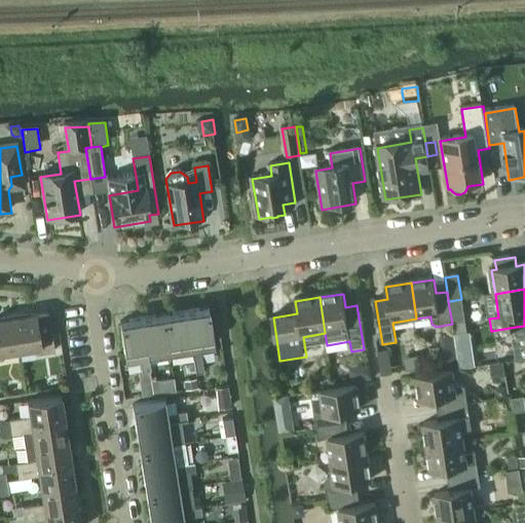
[(461,299),(450,301),(455,336),(469,334),(462,299),(461,299)]
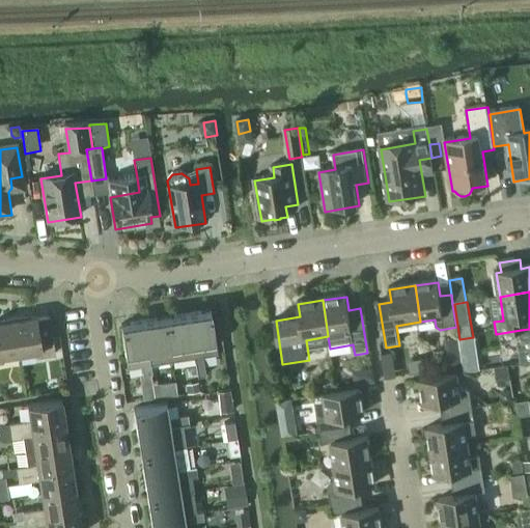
[(211,313),(189,316),(195,359),(198,379),(206,378),(204,367),(203,358),(217,356),(211,313)]
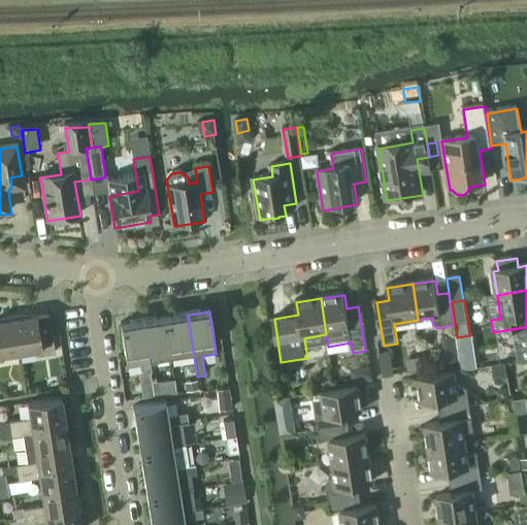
[(188,315),(166,318),(172,360),(194,357),(188,315)]
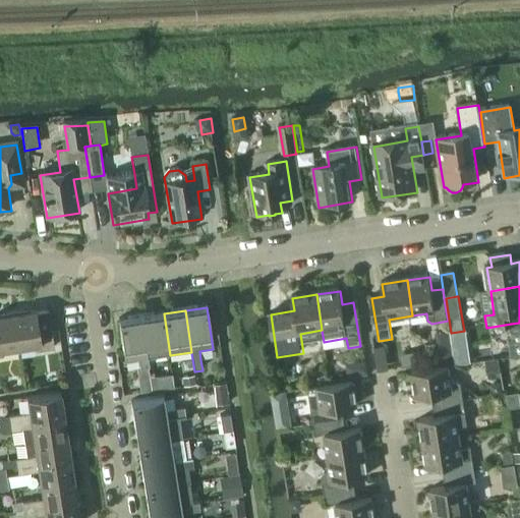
[(23,312),(13,313),(19,349),(34,346),(34,349),(38,352),(54,349),(49,312),(37,314),(36,312),(25,314),(23,312)]
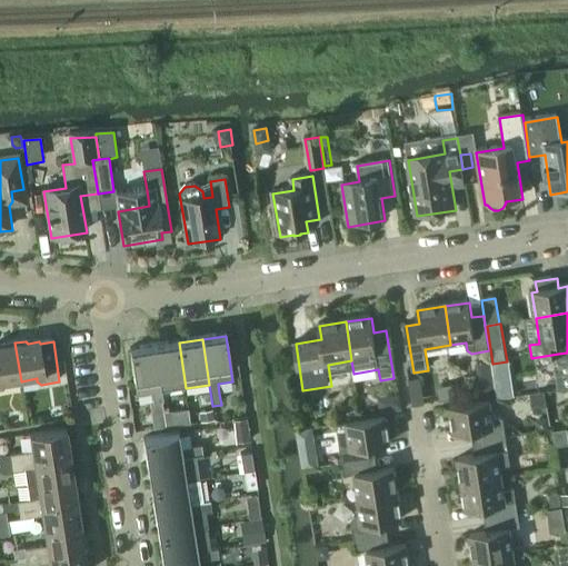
[(0,390),(3,390),(6,387),(6,384),(21,381),(15,343),(5,345),(2,347),(0,347),(0,390)]
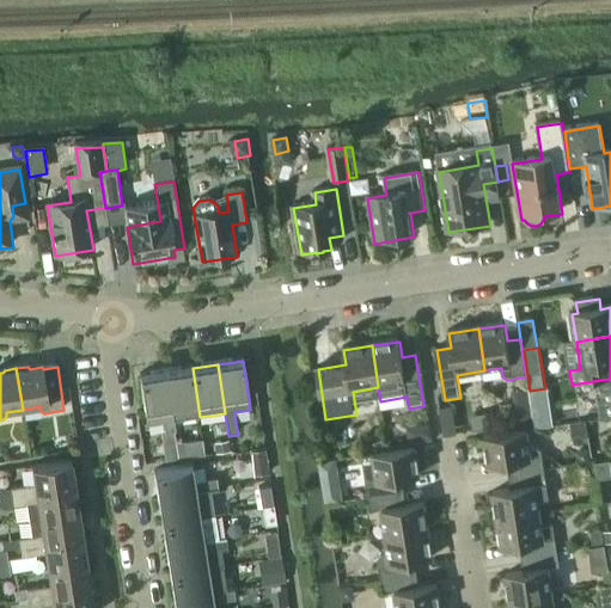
[(173,422),(200,417),(193,368),(166,373),(173,422)]
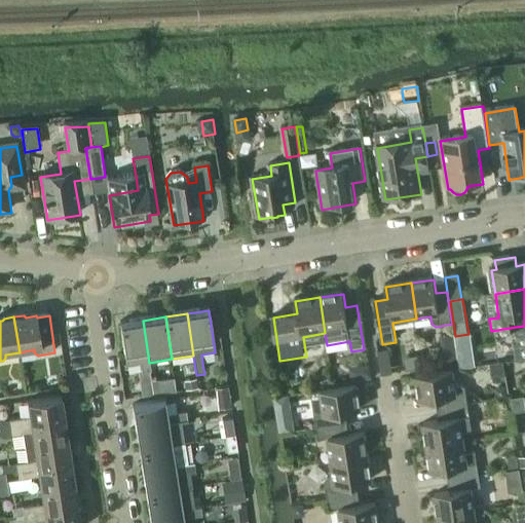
[(150,372),(149,363),(143,321),(120,324),(125,357),(139,355),(142,373),(150,372)]
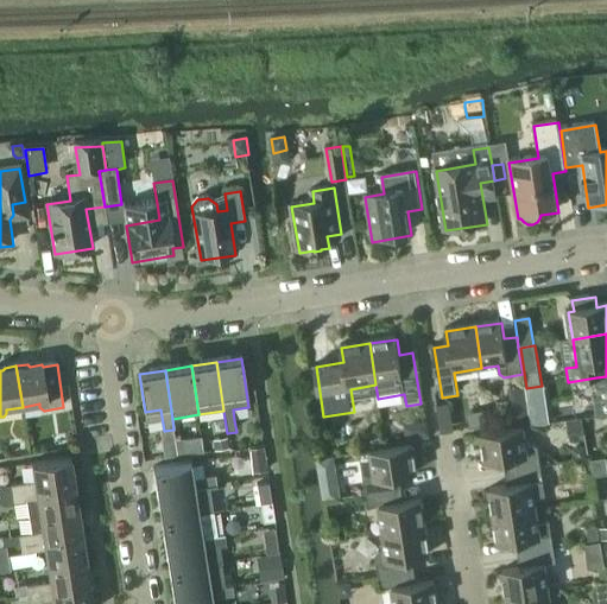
[(599,392),(594,398),(598,418),(606,415),(606,376),(596,377),(599,392)]
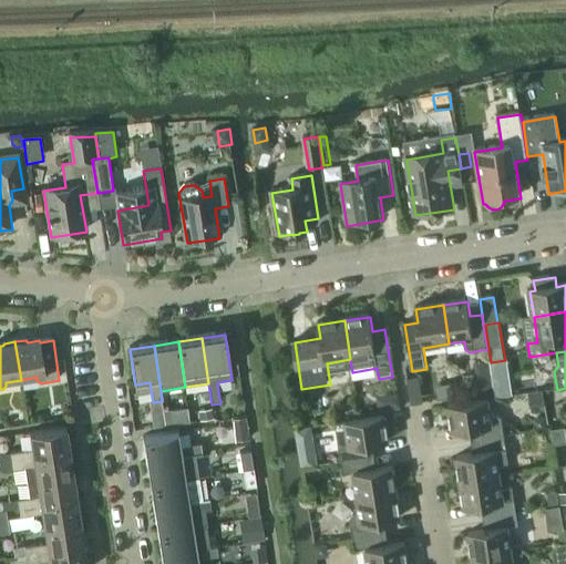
[(505,380),(502,362),(492,363),(495,381),(505,380)]
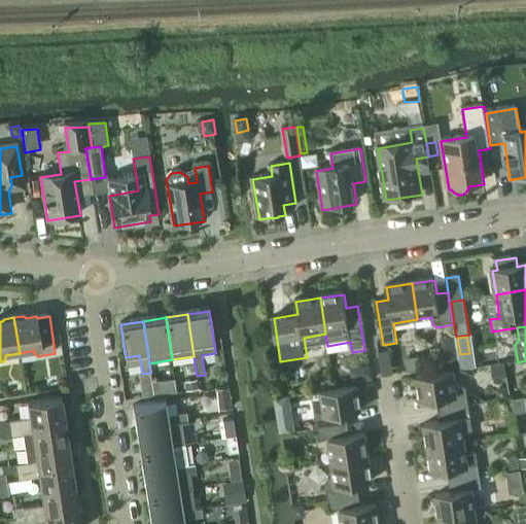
[(384,352),(380,353),(383,378),(388,377),(385,352),(384,352)]
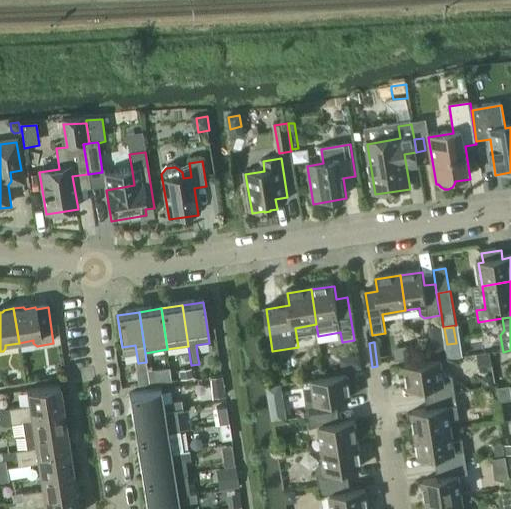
[(447,355),(445,342),(430,344),(433,357),(447,355)]
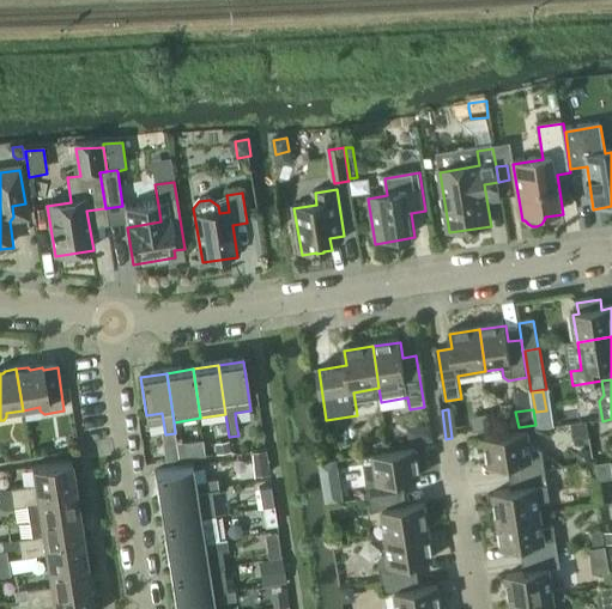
[(492,431),(490,414),(472,418),(474,434),(492,431)]
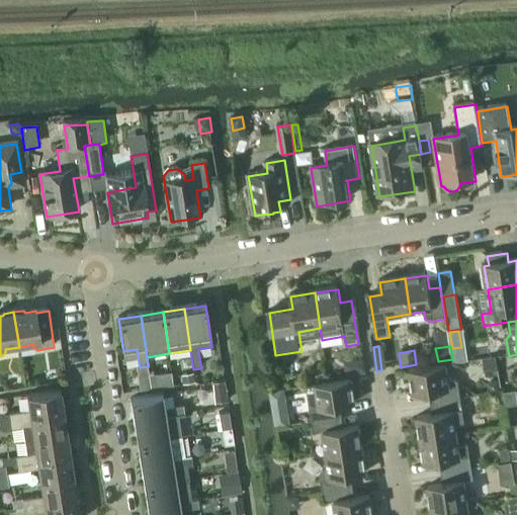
[(364,360),(347,363),(348,375),(366,372),(364,360)]
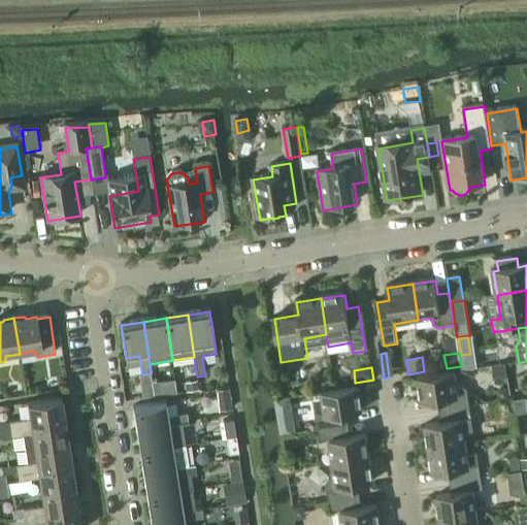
[(505,368),(492,370),(494,384),(507,382),(505,368)]
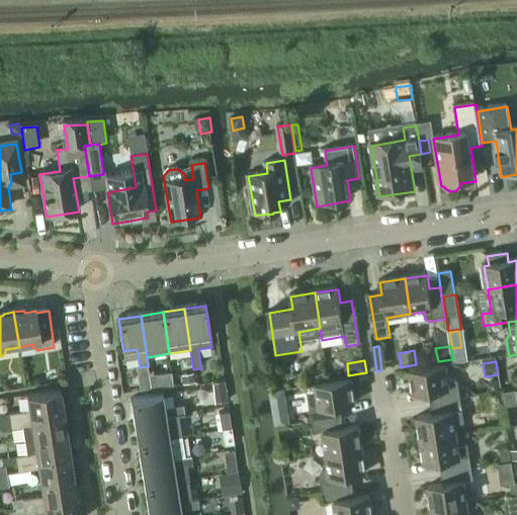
[(447,366),(411,372),(414,396),(429,394),(435,393),(436,404),(462,400),(459,384),(455,381),(449,382),(447,367),(447,366)]
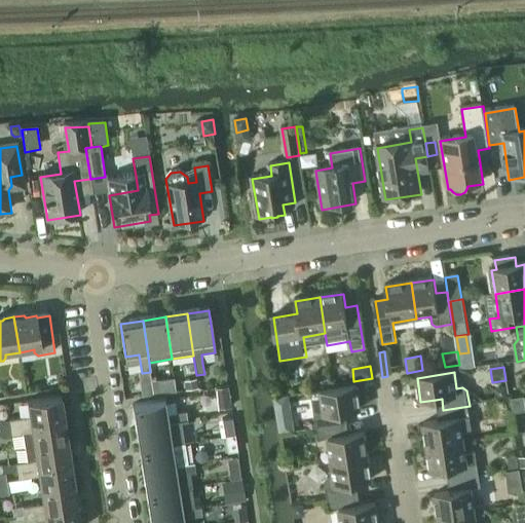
[(197,389),(195,377),(186,378),(188,390),(197,389)]
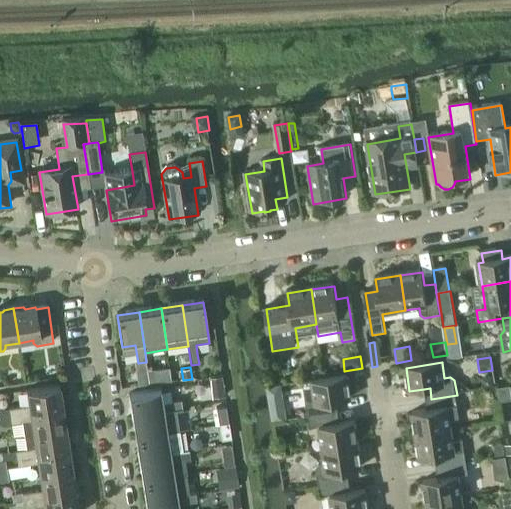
[(157,371),(147,373),(148,374),(150,386),(159,385),(157,371)]
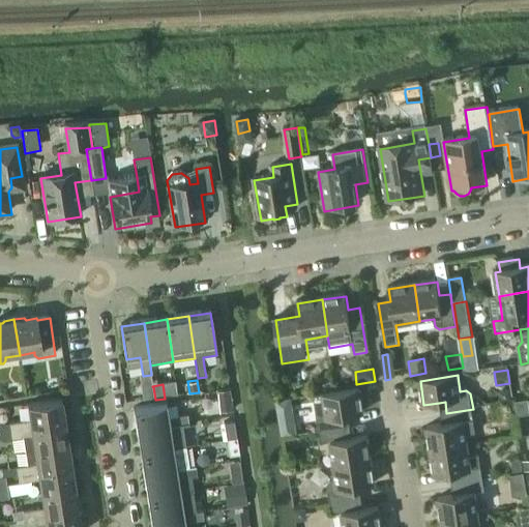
[(153,387),(142,389),(143,402),(155,400),(153,387)]
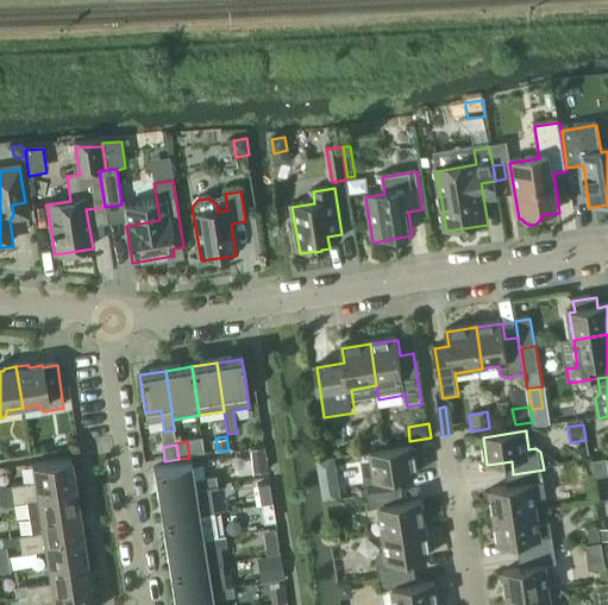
[(377,481),(365,483),(368,497),(397,492),(395,479),(401,479),(419,476),(414,448),(373,454),(373,455),(377,481)]
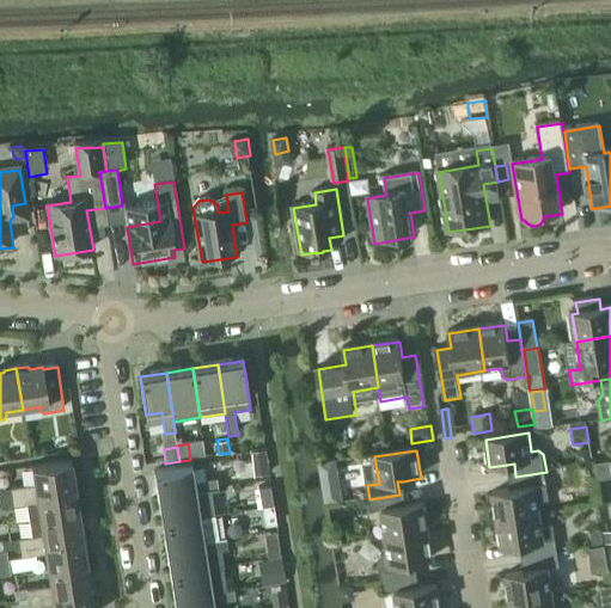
[(592,465),(590,452),(576,454),(579,468),(592,465)]
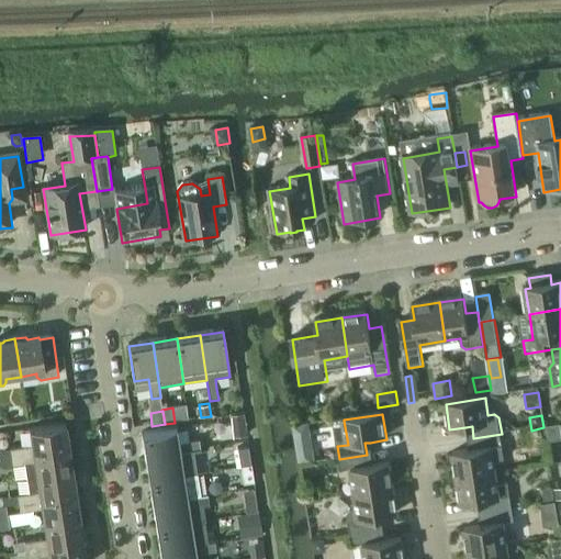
[(246,435),(243,417),(222,421),(225,438),(246,435)]
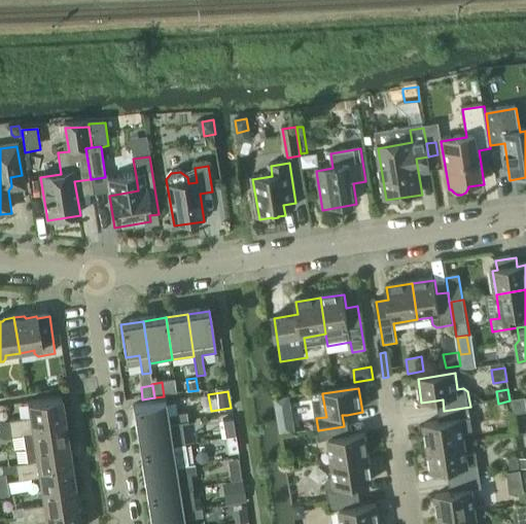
[(9,422),(10,430),(65,421),(61,399),(28,405),(30,419),(9,422)]
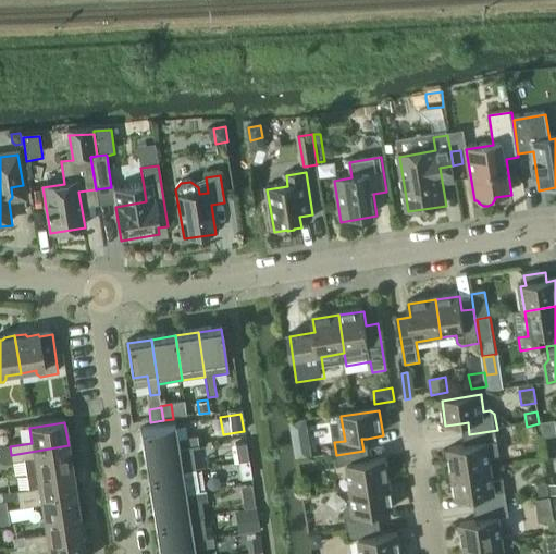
[(175,427),(140,431),(145,455),(192,448),(199,447),(197,438),(177,441),(175,427)]
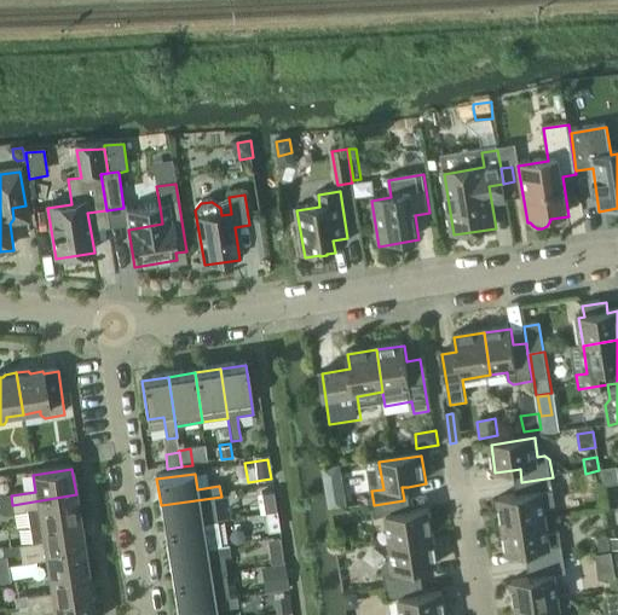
[(569,488),(566,476),(554,479),(556,491),(569,488)]
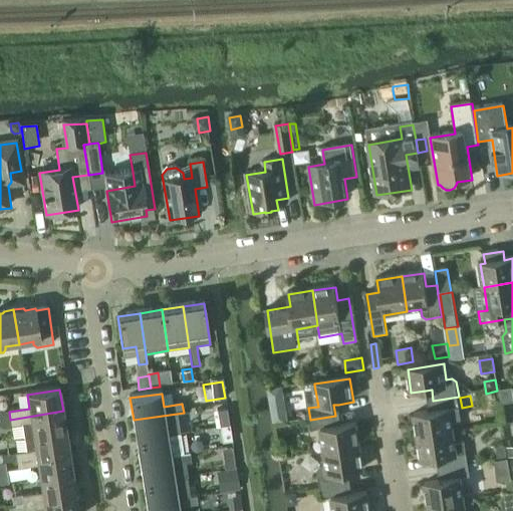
[(430,413),(415,416),(418,439),(454,433),(451,411),(460,409),(459,397),(433,401),(435,413),(430,413)]
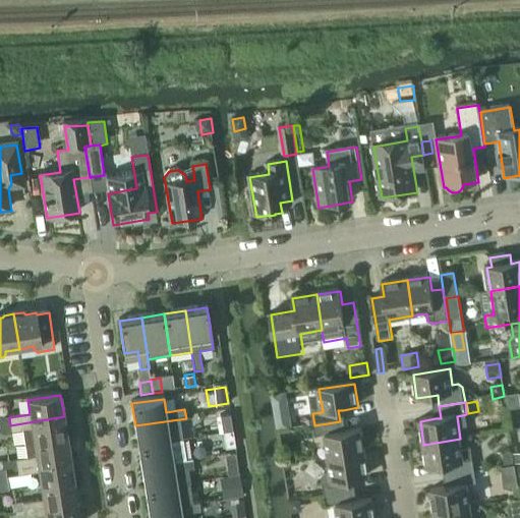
[(291,411),(276,413),(279,432),(293,428),(291,411)]
